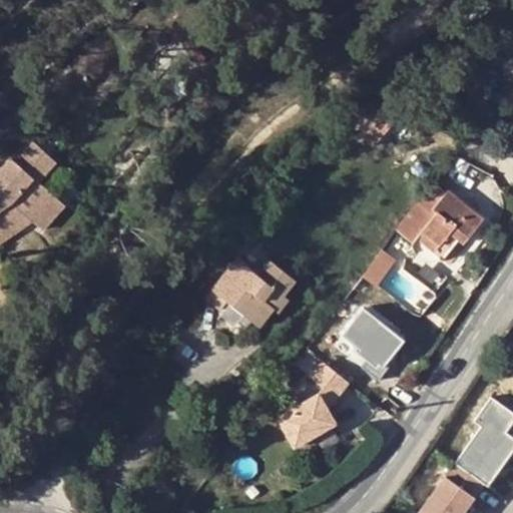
[(394,119),(379,106),(369,118),(358,132),(373,144),(394,119)]
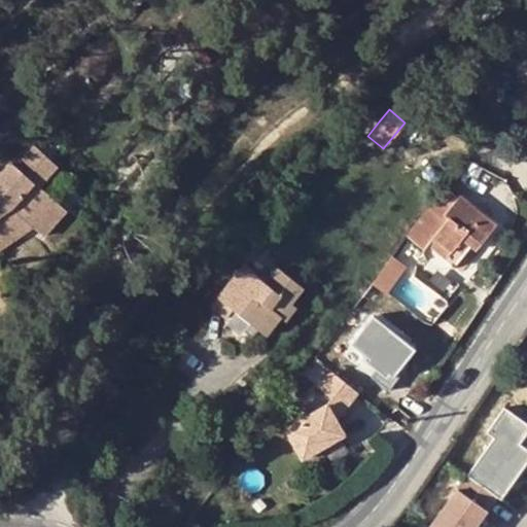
[(379,121),(371,115),(365,121),(359,129),(367,136),(379,121)]
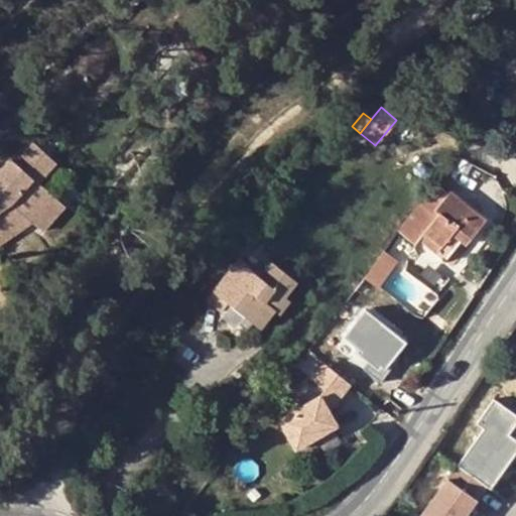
[(347,122),(352,126),(358,119),(353,116),(347,122)]
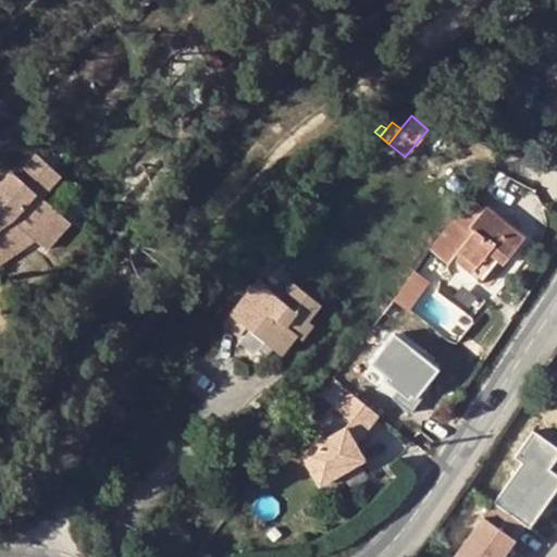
[(46,195),(82,156),(58,135),(22,174),(39,190),(15,215),(0,225),(0,265),(40,239),(50,248),(75,221),(46,195)]
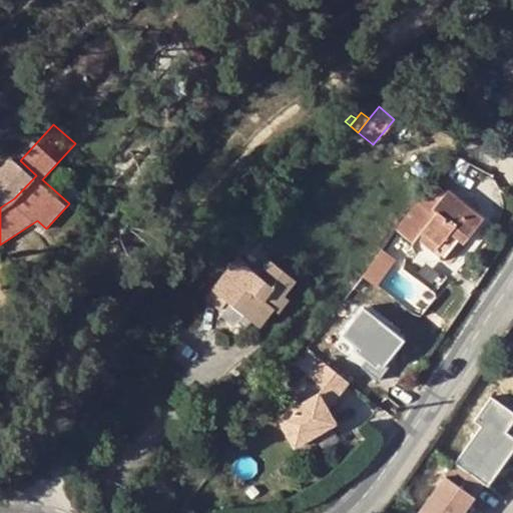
[(0,176),(0,207),(14,198),(36,175),(20,160),(17,158),(0,176)]
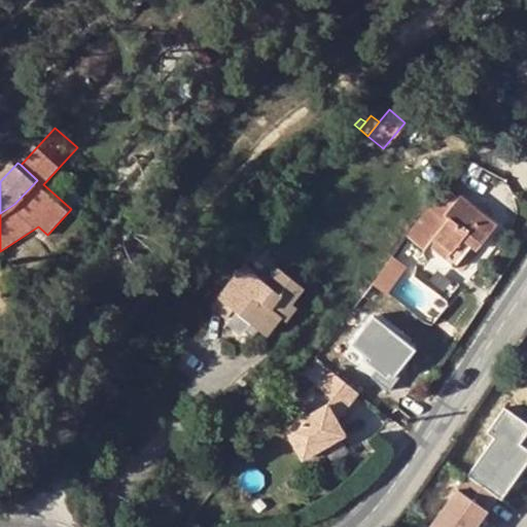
[(451,206),(438,195),(408,235),(424,249),(428,243),(447,256),(450,259),(446,265),(451,269),(456,264),(470,244),(476,249),(496,224),(460,195),(451,206)]
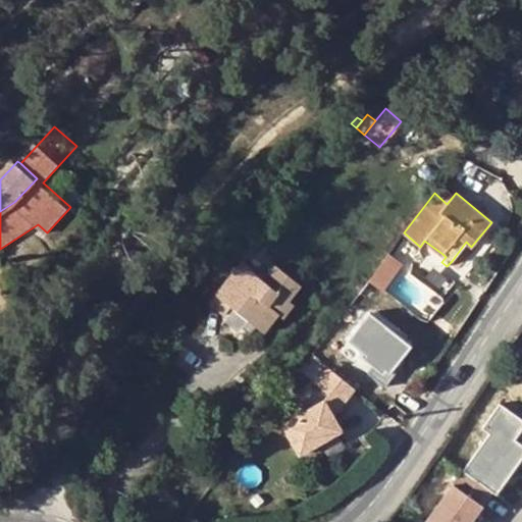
[(358,294),(372,304),(403,264),(387,253),(358,294)]
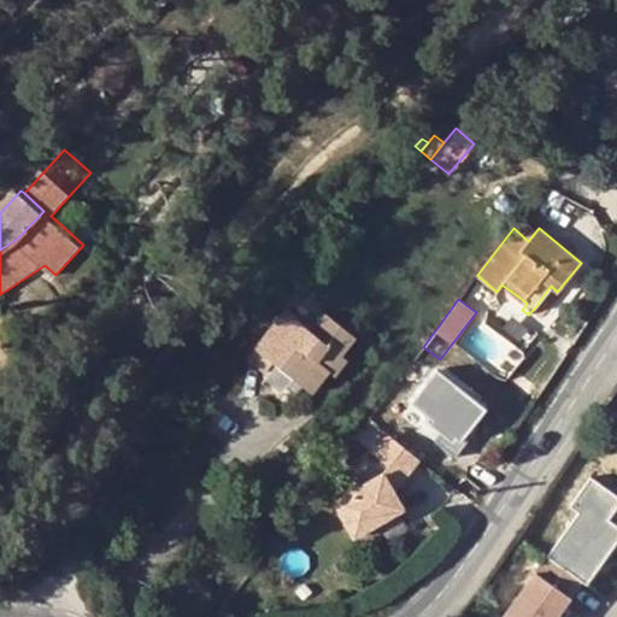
[(335,375),(348,359),(340,354),(354,336),(324,315),(312,330),(286,311),(250,359),(266,372),(275,362),(312,391),(329,371),(335,375)]
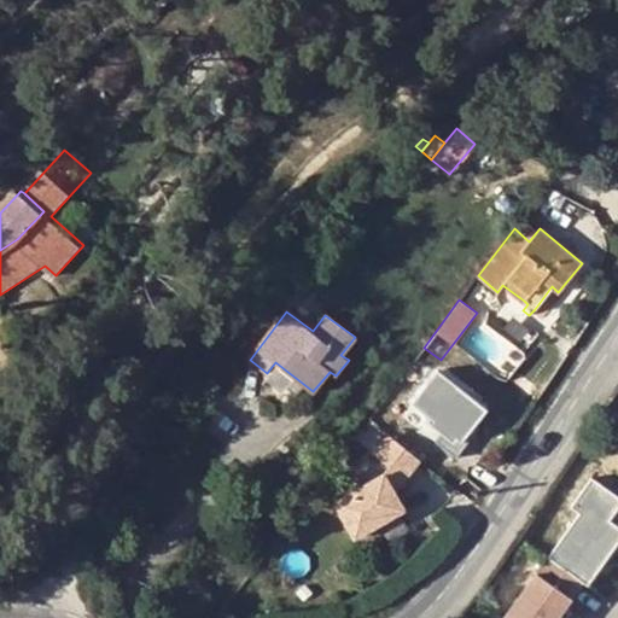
[(441,360),(424,348),(413,365),(429,377),(441,360)]
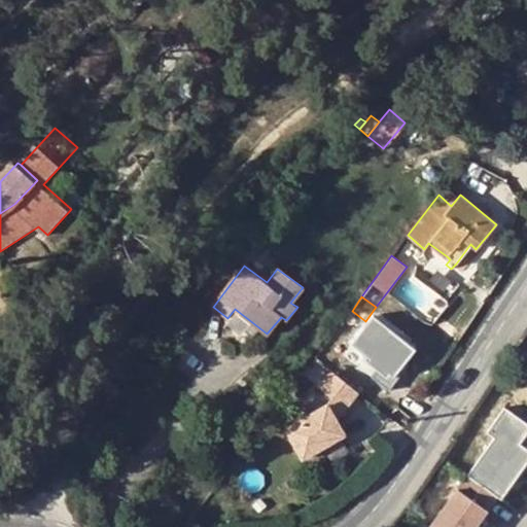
[(93,305),(86,301),(79,312),(84,316),(93,305)]
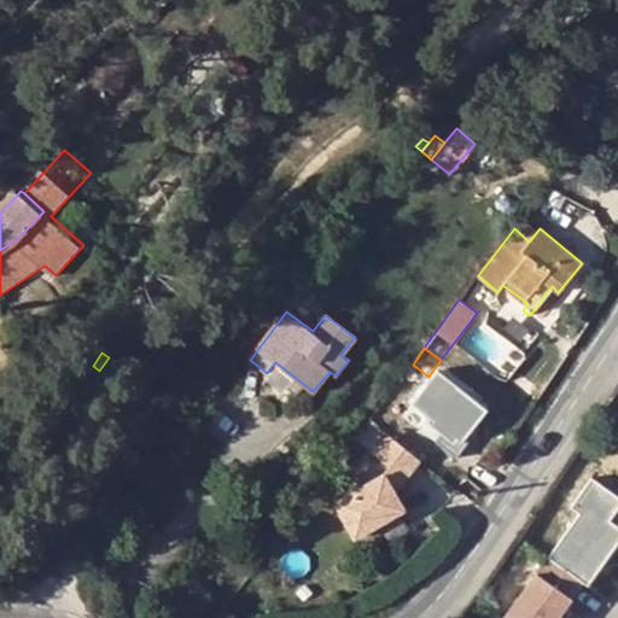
[(441,360),(429,377),(435,382),(448,365),(441,360)]
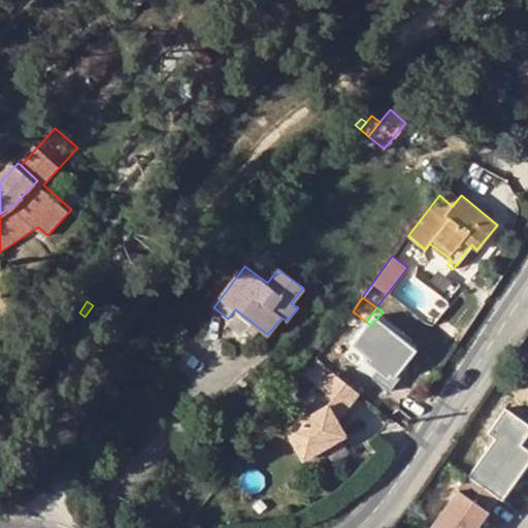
[(349,409),(359,395),(331,374),(320,389),(334,399),(349,409)]
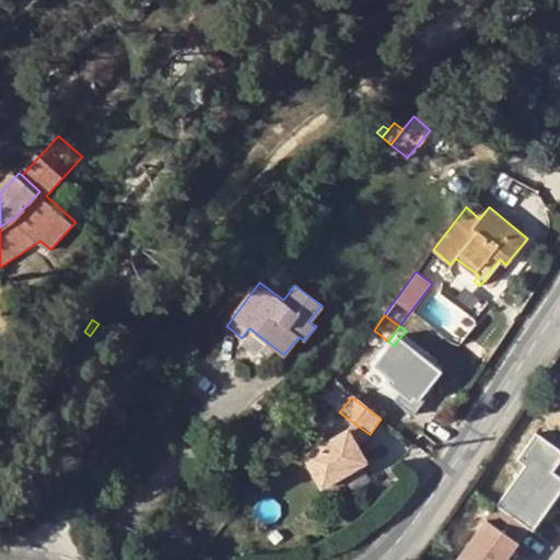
[(348,432),(359,448),(370,434),(354,423),(348,432)]
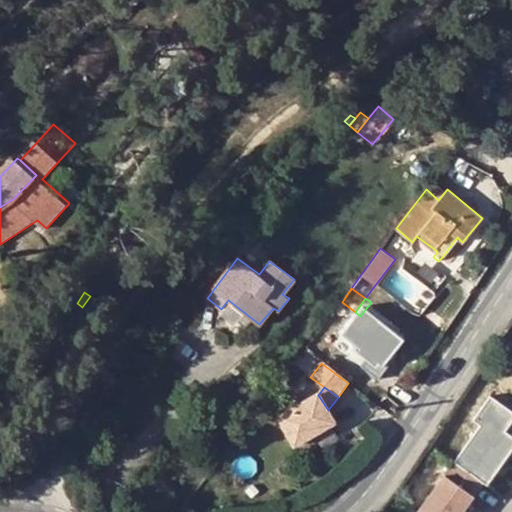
[(297,450),(338,424),(328,410),(318,395),(278,421),(297,450)]
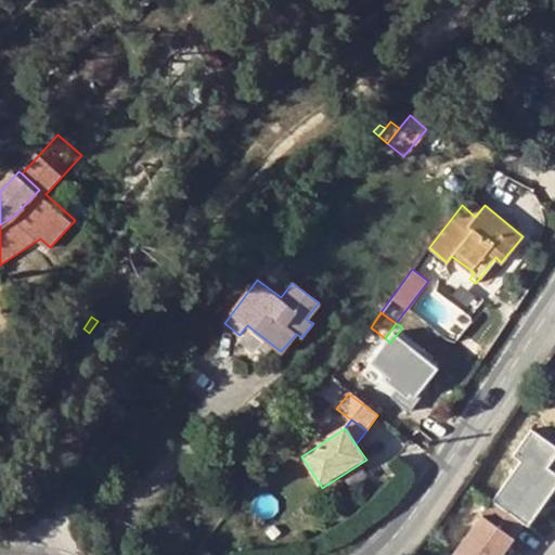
[(523,523),(527,526),(554,486),(554,472),(547,466),(554,455),(554,444),(531,428),(512,454),(520,461),(491,500),(523,523)]
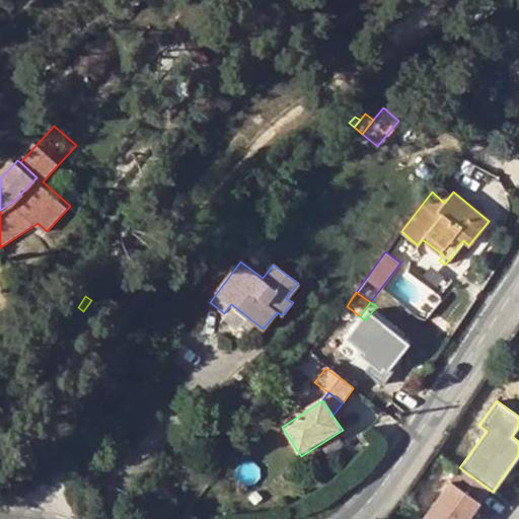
[(466,518),(489,489),(459,467),(423,518),(466,518)]
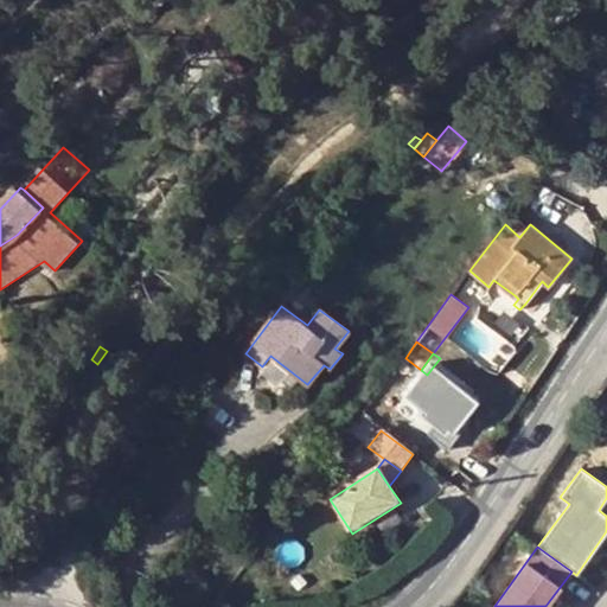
[(1,562),(2,572),(11,573),(11,562),(1,562)]
